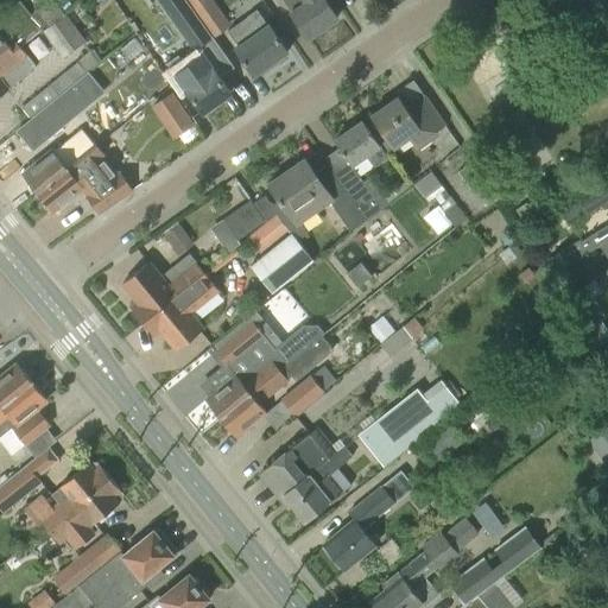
[(0,62),(19,48),(19,46),(42,30),(62,13),(51,0),(20,0),(19,1),(27,13),(0,35),(0,62)]
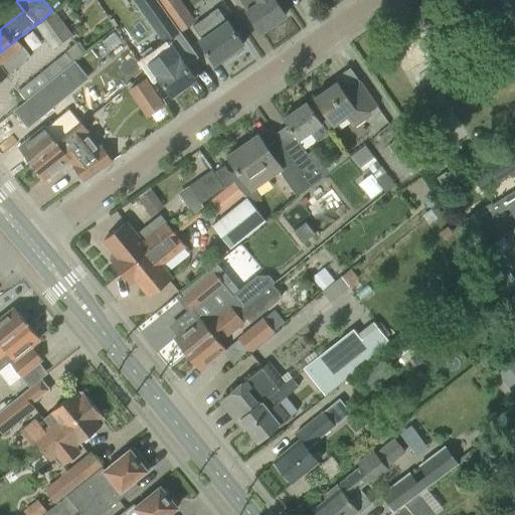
[(157,0),(179,31),(193,20),(178,0),(157,0)]
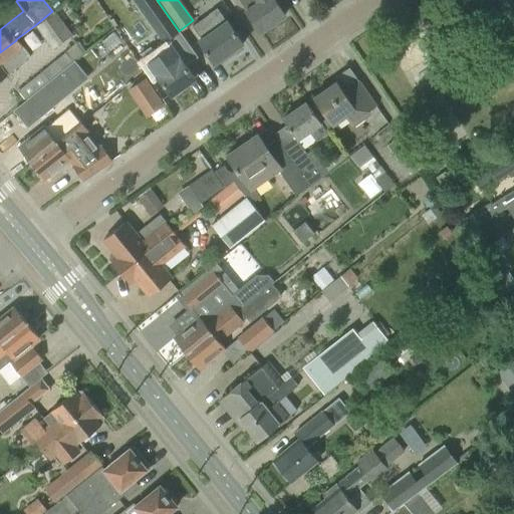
[(238,0),(245,10),(259,32),(284,15),(274,0),(238,0)]
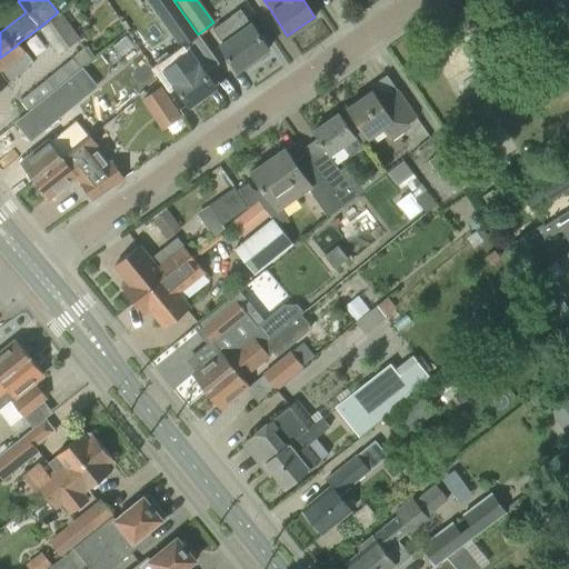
[(222,45),(220,47),(238,71),(268,49),(251,25),(250,25),(240,10),(228,19),(212,29),(222,45)]
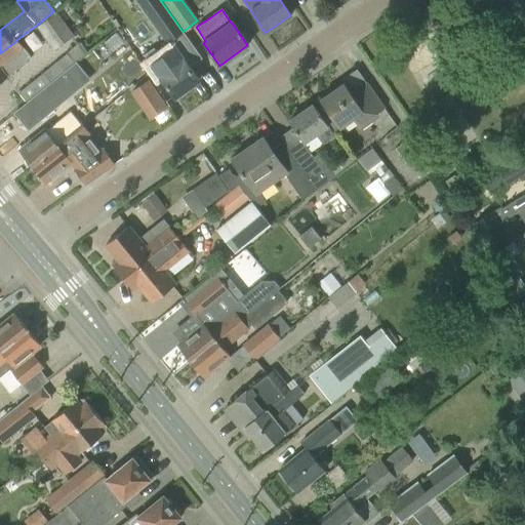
[(55,12),(53,11),(36,26),(53,50),(73,35),(55,12)]
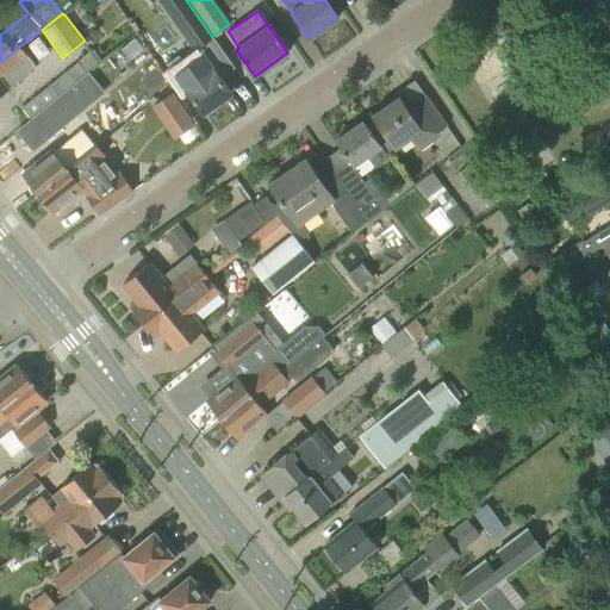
[(184,26),(200,53),(215,42),(197,17),(184,26)]
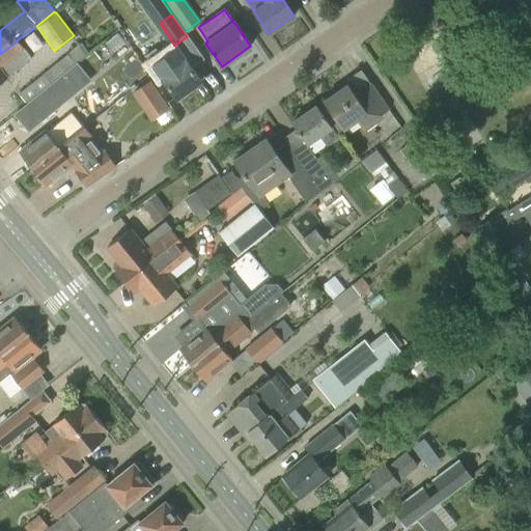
[(17,42),(0,54),(0,83),(5,79),(5,78),(27,60),(21,53),(24,51),(17,42)]
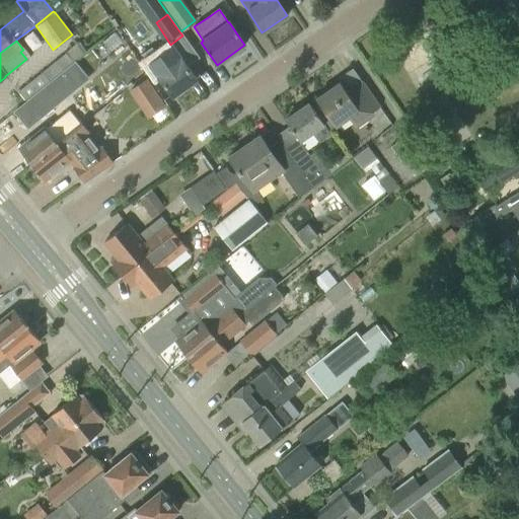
[(181,59),(171,46),(160,54),(153,44),(142,52),(150,61),(148,63),(172,96),(196,79),(181,59)]
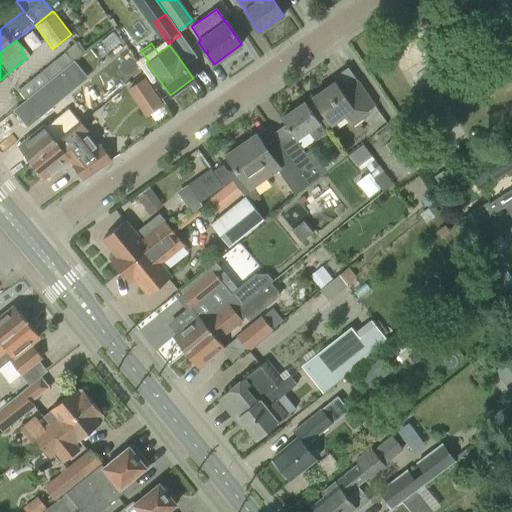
[(33,78),(18,90),(25,100),(62,70),(72,63),(64,53),(42,71),(33,78)]
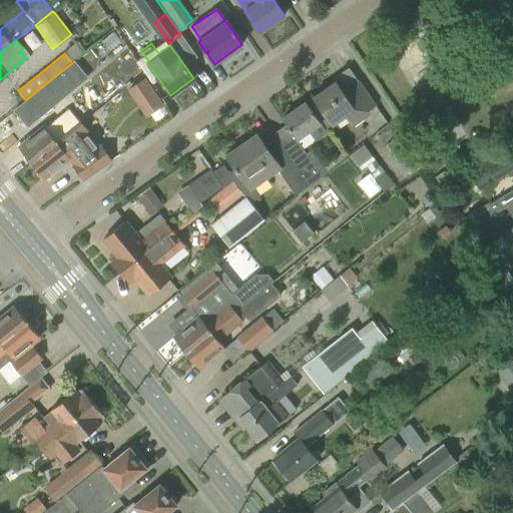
[(25,100),(13,110),(26,126),(75,86),(62,70),(25,100)]
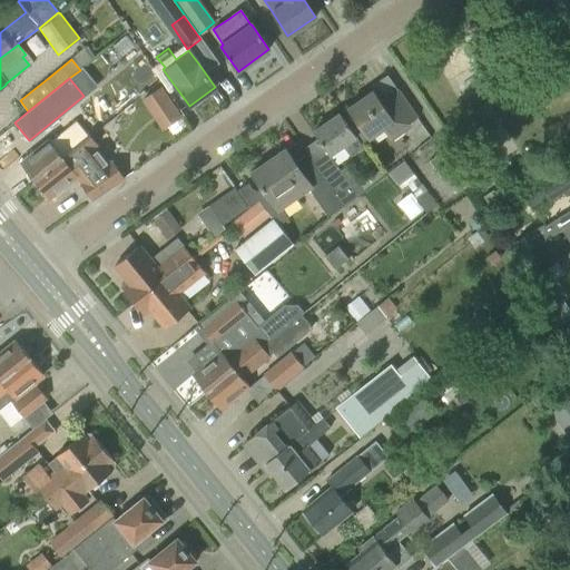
[(169,102),(159,88),(143,99),(153,114),(169,102)]
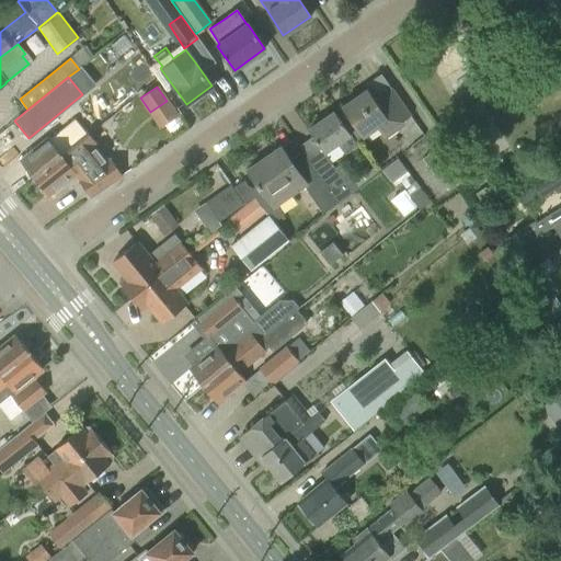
[(342,106),(354,124),(363,136),(377,126),(382,135),(410,116),(391,89),(375,101),(366,89),(342,106)]
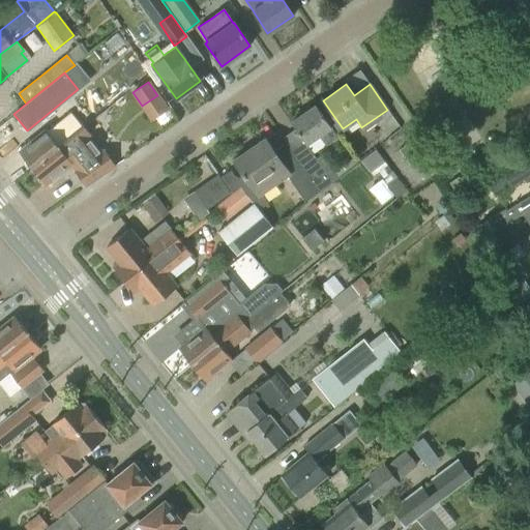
[(291,122),(302,140),(305,144),(318,136),(326,147),(339,139),(316,106),(291,122)]
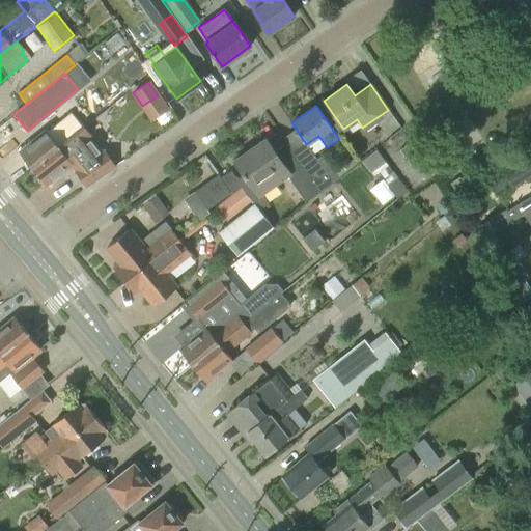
[(20,152),(32,168),(83,127),(77,118),(51,138),(46,132),(20,152)]
